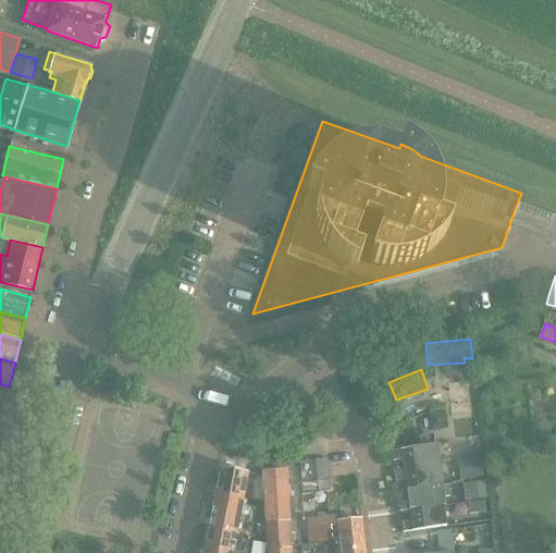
[(433,426),(449,422),(446,407),(430,410),(433,426)]
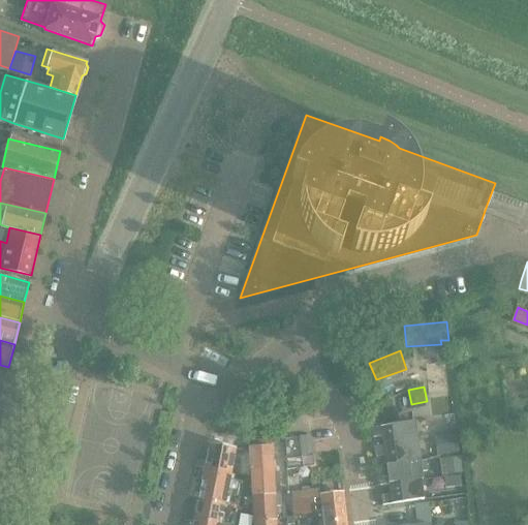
[(385,453),(387,463),(420,458),(414,420),(373,425),(374,434),(382,433),(384,443),(375,444),(377,454),(385,453)]
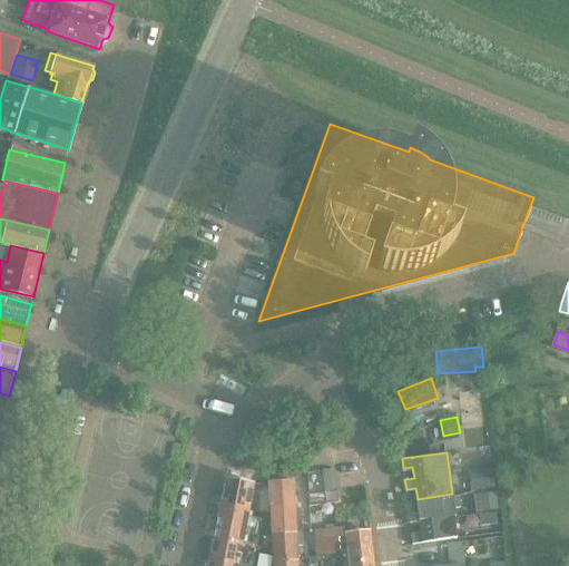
[(498,487),(496,470),(472,474),(474,489),(498,487)]
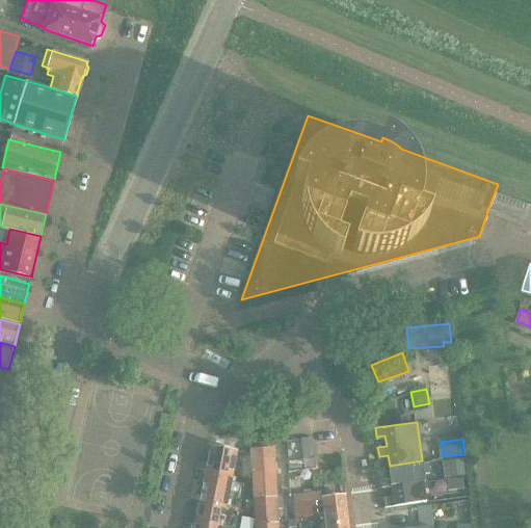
[(251,447),(254,472),(275,471),(273,441),(264,441),(264,447),(251,447)]
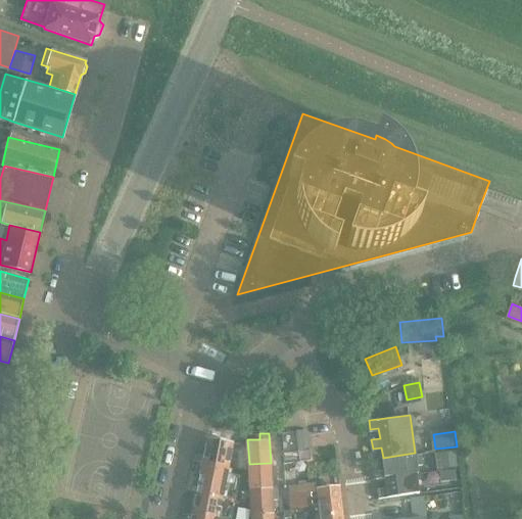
[(195,452),(193,459),(203,461),(229,466),(234,440),(208,435),(204,454),(195,452)]
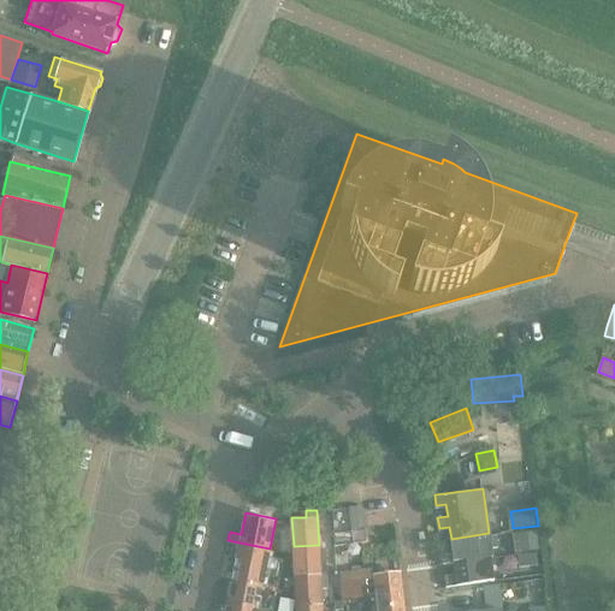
[(333,544),(353,541),(350,528),(332,531),(333,544)]
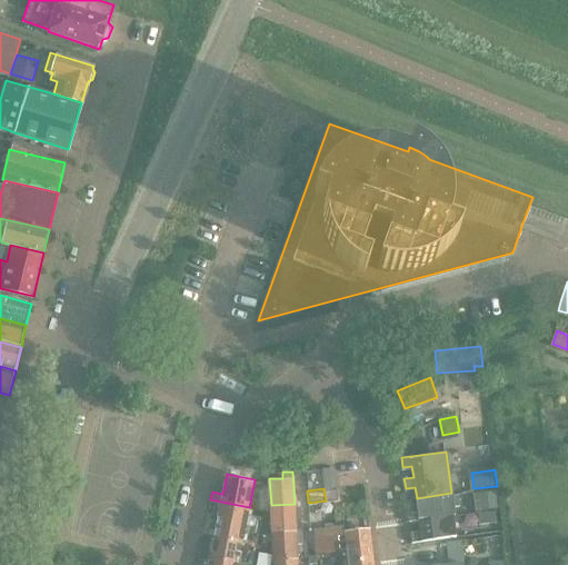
[(496,488),(488,489),(489,506),(489,507),(498,506),(498,504),(496,488)]
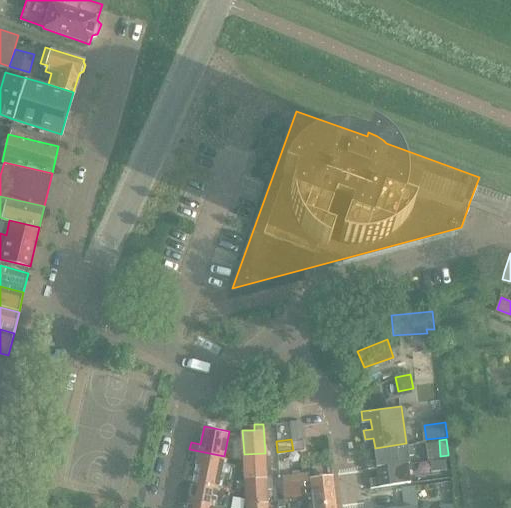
[(406,443),(375,448),(376,457),(367,458),(369,467),(376,466),(408,462),(406,443)]
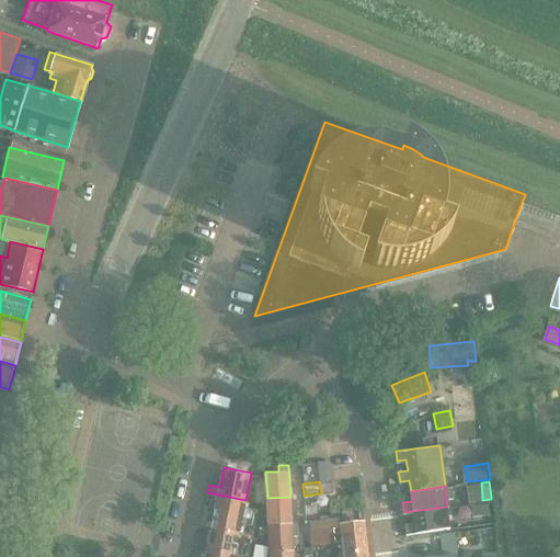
[(218,495),(212,526),(239,532),(241,522),(244,506),(246,500),(218,495)]
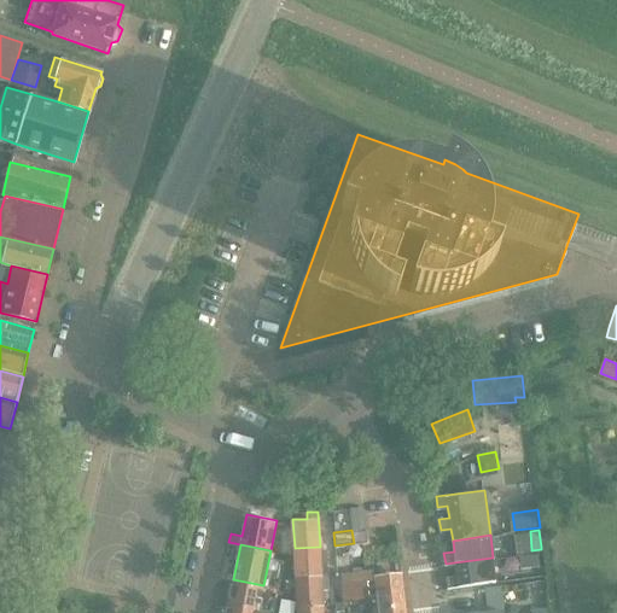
[(320,547),(295,548),(296,578),(330,577),(329,565),(321,565),(320,547)]
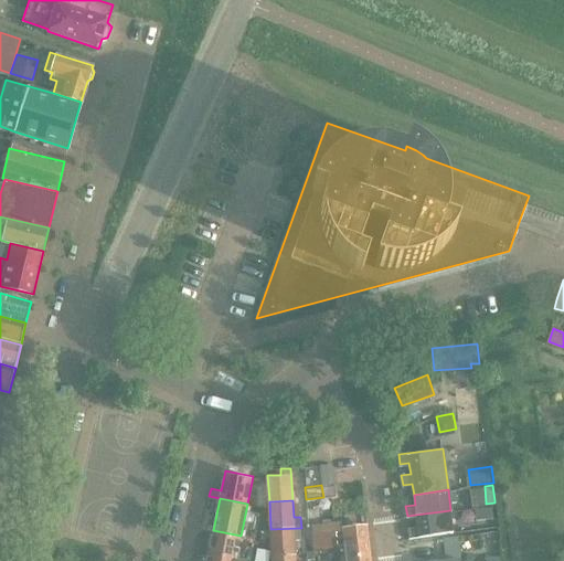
[(492,506),(475,508),(477,518),(482,517),(493,516),(492,506)]
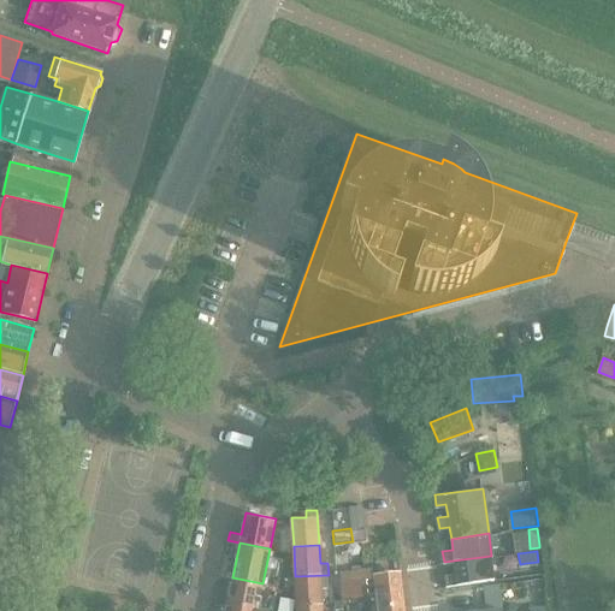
[(491,556),(453,561),(455,573),(445,574),(447,585),(495,577),(491,556)]
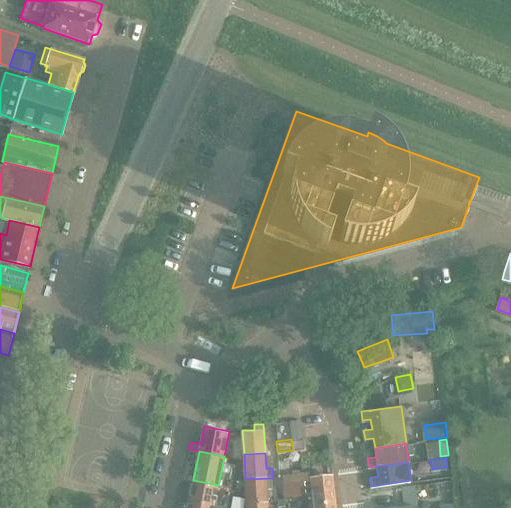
[(312,493),(311,477),(310,470),(303,471),(287,473),(282,473),(284,496),(286,496),(312,493)]
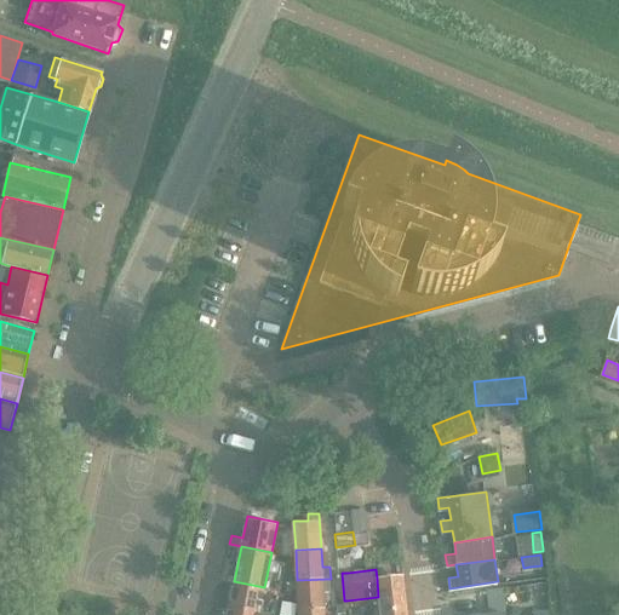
[(407,614),(403,575),(377,578),(378,597),(379,610),(374,610),(374,614),(377,614),(380,614),(379,614),(407,614)]
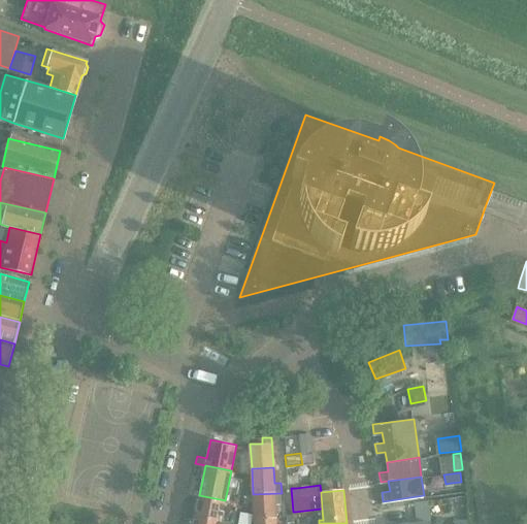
[(282,493),(253,494),(255,519),(276,517),(275,502),(282,502),(282,493)]
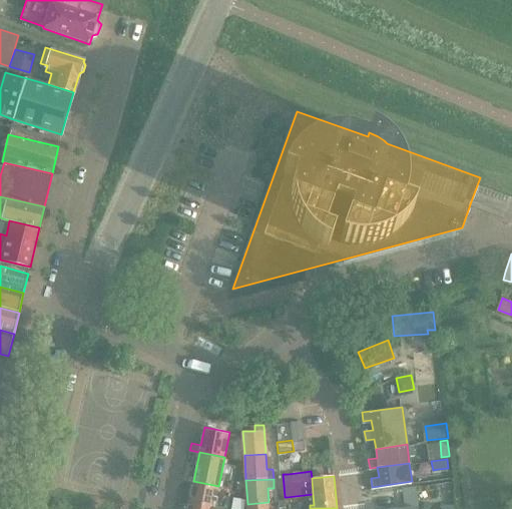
[(193,481),(188,502),(224,508),(226,508),(231,489),(218,486),(193,481)]
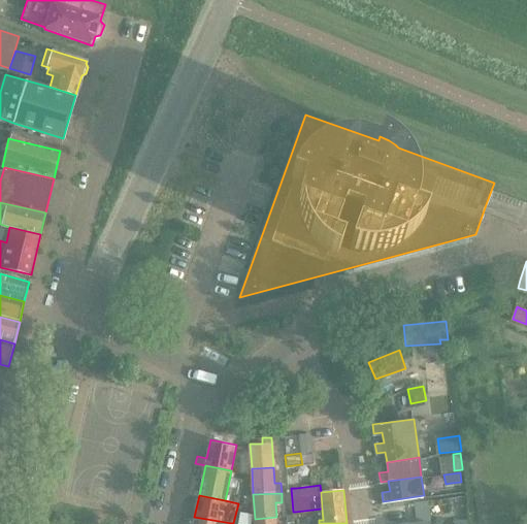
[(295,512),(293,512),(287,512),(288,521),(295,520),(295,512)]
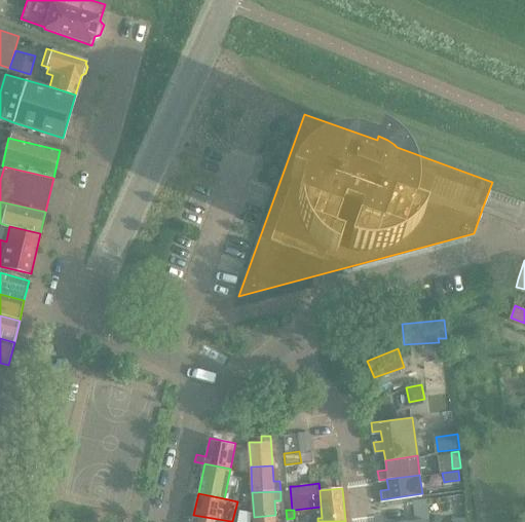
[(238,519),(247,521),(249,513),(240,511),(238,519)]
